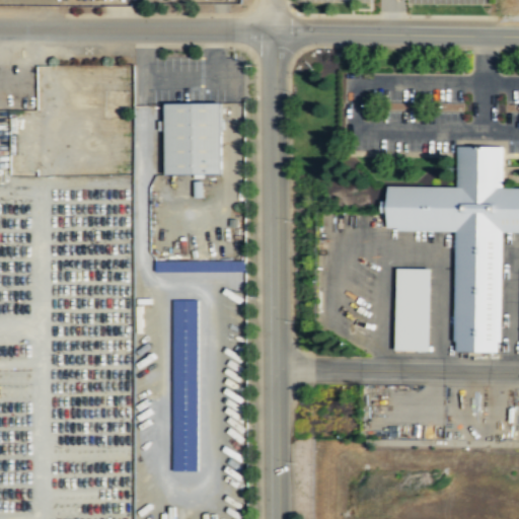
[(223,102),(166,102),(166,173),(223,173),(223,102)]
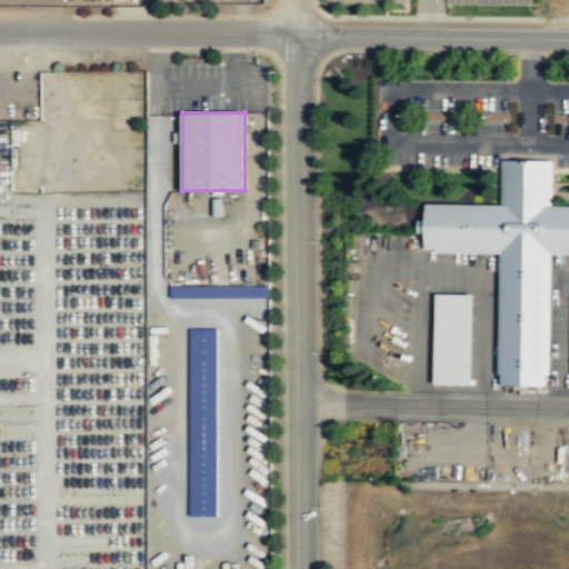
[(568,206),(552,206),(553,160),(502,159),(501,205),(426,203),(425,252),(500,253),(499,375),(501,375),(501,385),(547,386),(547,375),(549,375),(551,255),(568,255),(568,206)]
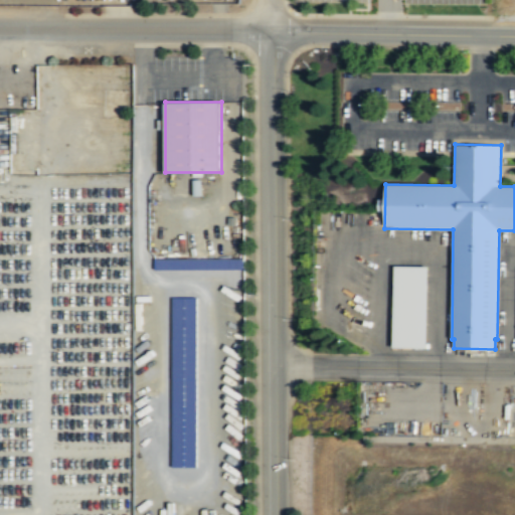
[(155,260),(155,268),(212,268),(212,260),(155,260)]
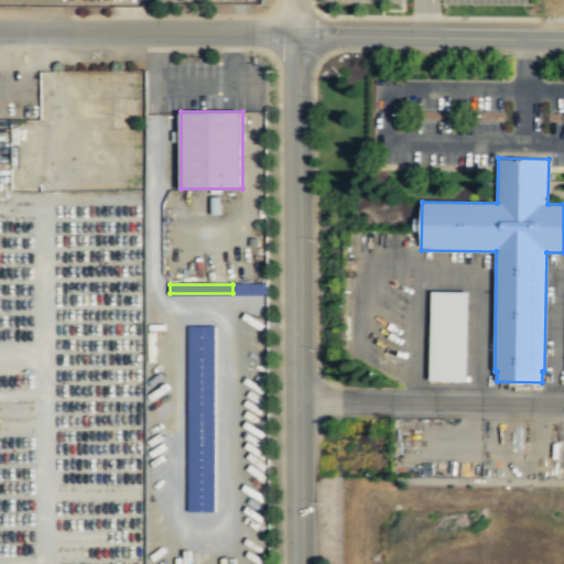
[(431,291),(430,381),(467,381),(467,292),(431,291)]
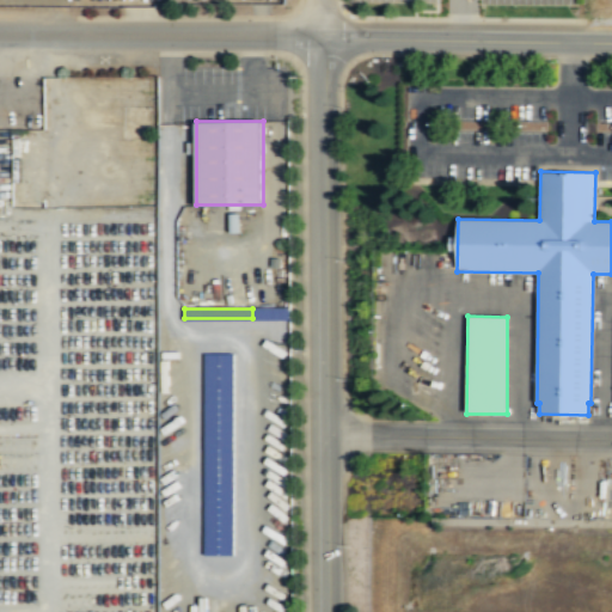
[(233,353),(206,353),(206,556),(233,556),(233,353)]
